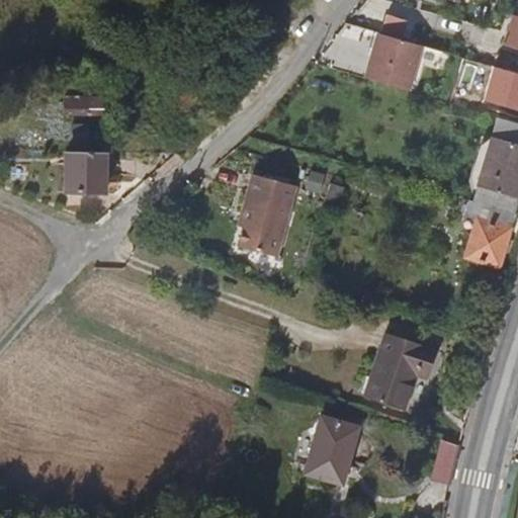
[(381,27),(386,30),(402,34),(405,35),(409,22),(386,15),(381,27)]
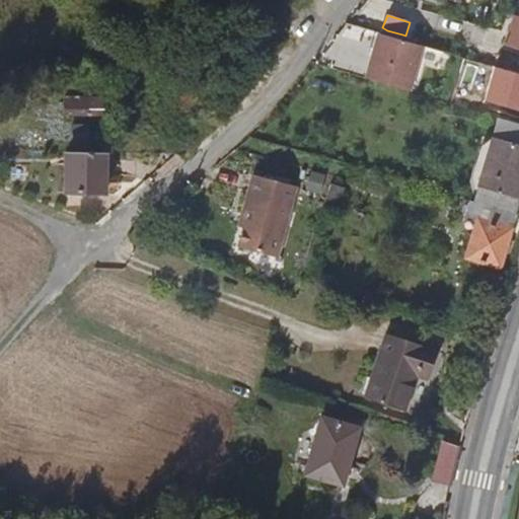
[(505,44),(518,48),(518,16),(514,15),(505,44)]
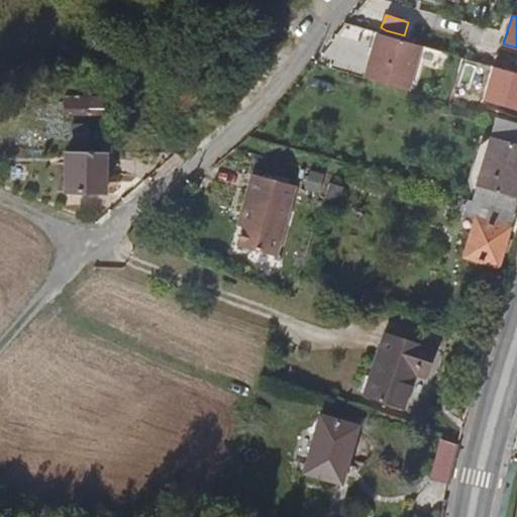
[(386,30),(384,37),(400,41),(401,34),(386,30)]
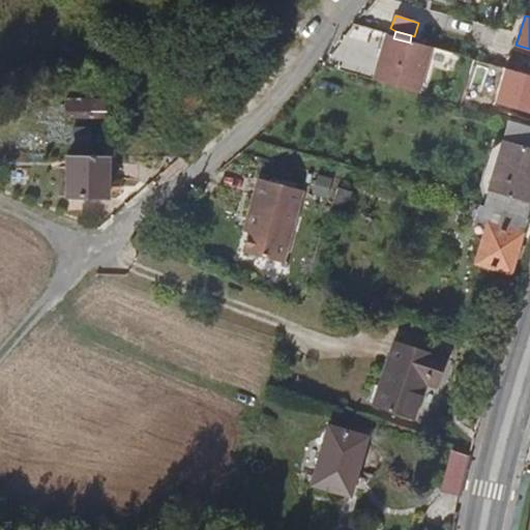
[(375,83),(415,95),(425,64),(429,48),(410,42),(393,38),(387,36),(373,82),(375,83)]
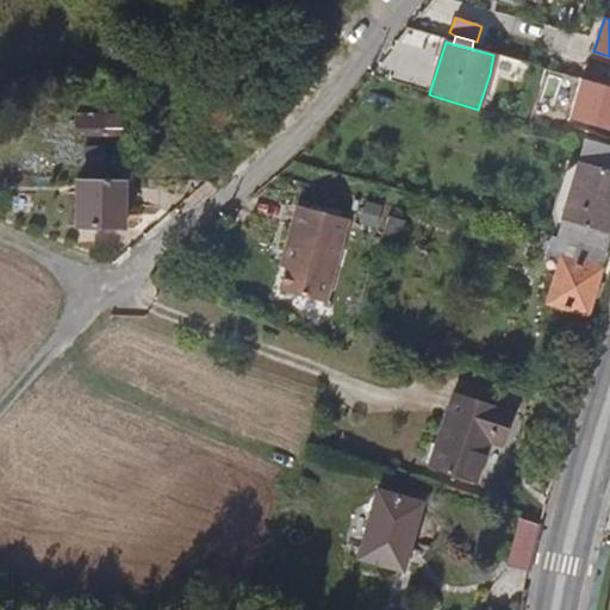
[(515,81),(520,62),(493,55),(490,74),(499,76),(515,81)]
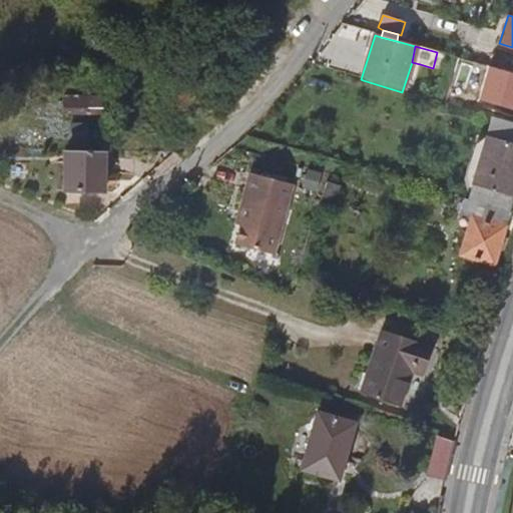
[(402,92),(410,94),(420,64),(412,62),(402,92)]
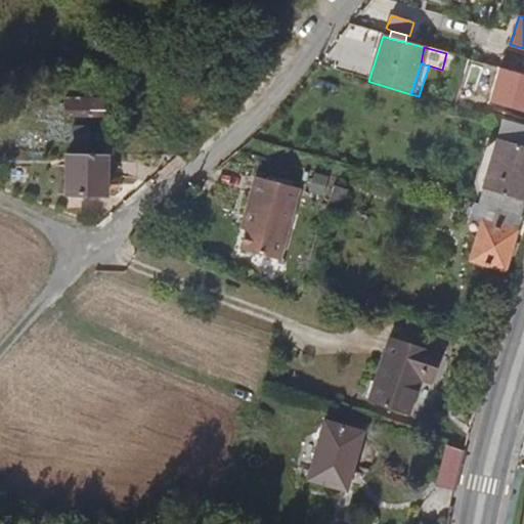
[(77,96),(76,116),(104,117),(104,97),(77,96)]
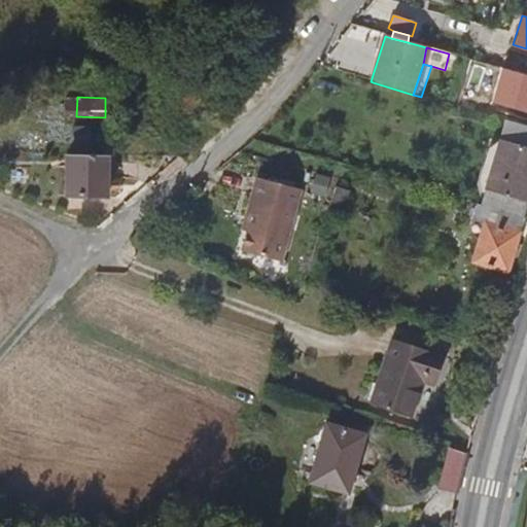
[(494,159),(526,169),(526,152),(498,143),(494,159)]
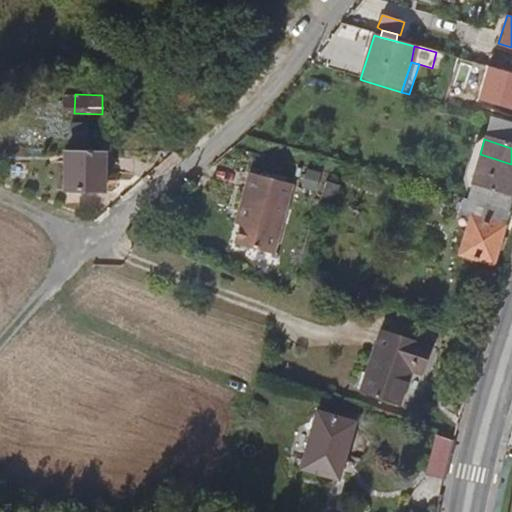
[(117,191),(115,150),(98,151),(77,152),(78,193),(117,191)]
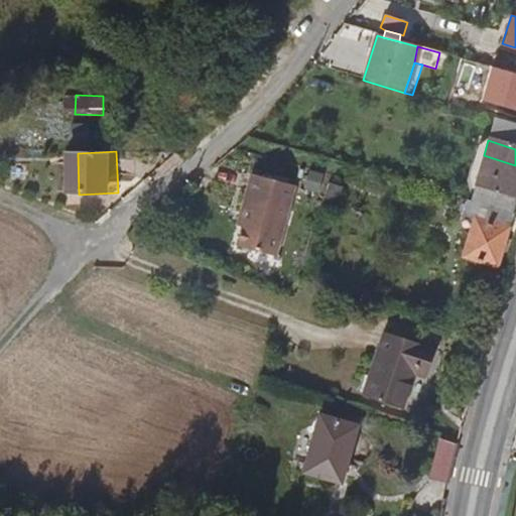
[(477,204),(512,215),(515,198),(515,165),(484,155),(469,202),(477,204)]
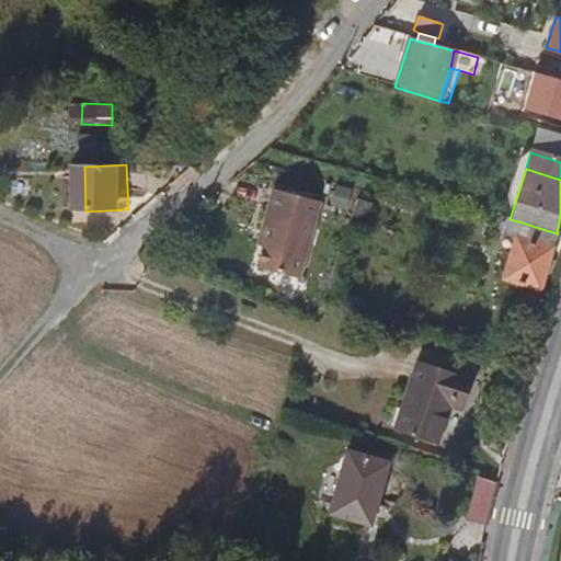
[(272,229),(268,238),(260,267),(296,279),(300,281),(302,276),(324,204),(274,189),(263,226),(272,229)]
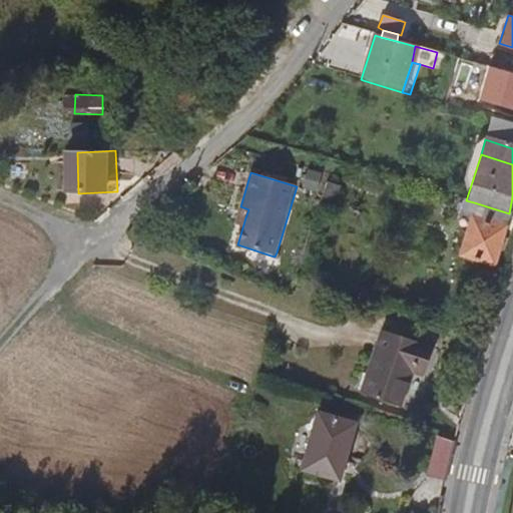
[(470,219),(474,202),(466,200),(462,199),(447,251),(459,255),(470,219)]
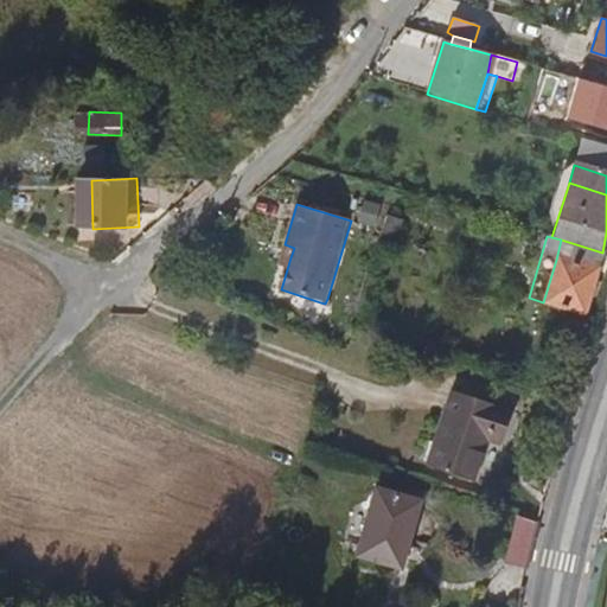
[(598,268),(602,253),(561,240),(556,260),(598,268)]
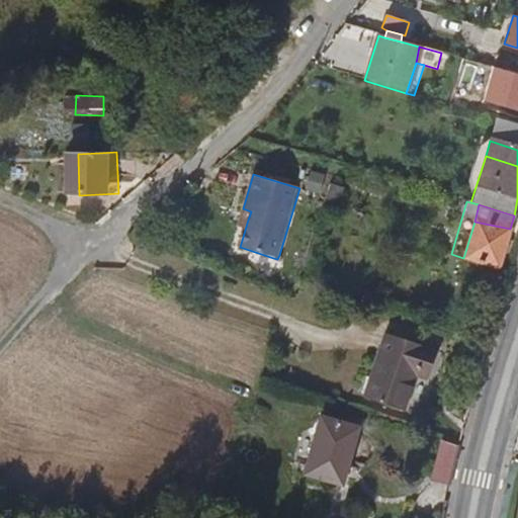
[(242,217),(248,220),(251,211),(243,208),(242,217)]
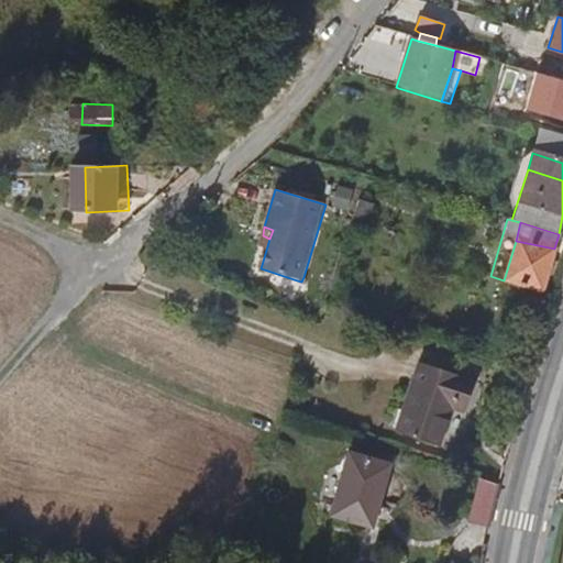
[(541,291),(554,249),(516,241),(504,280),(541,291)]
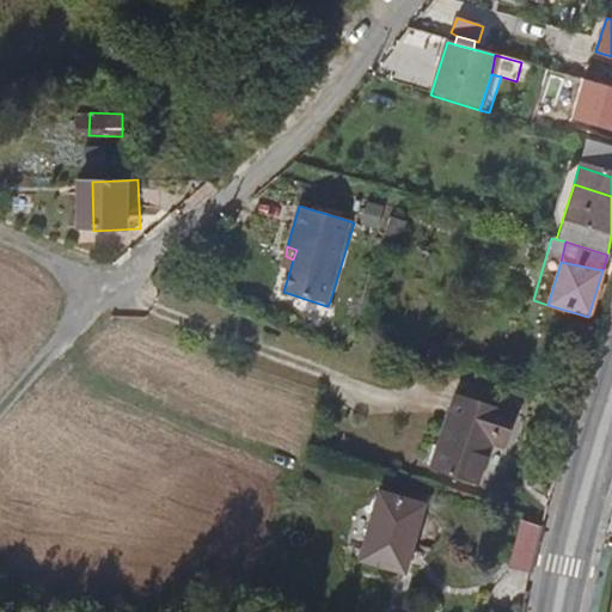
[(479,448),(487,451),(501,456),(515,414),(454,392),(434,451),(427,470),(473,485),(483,460),(476,459),(479,448)]
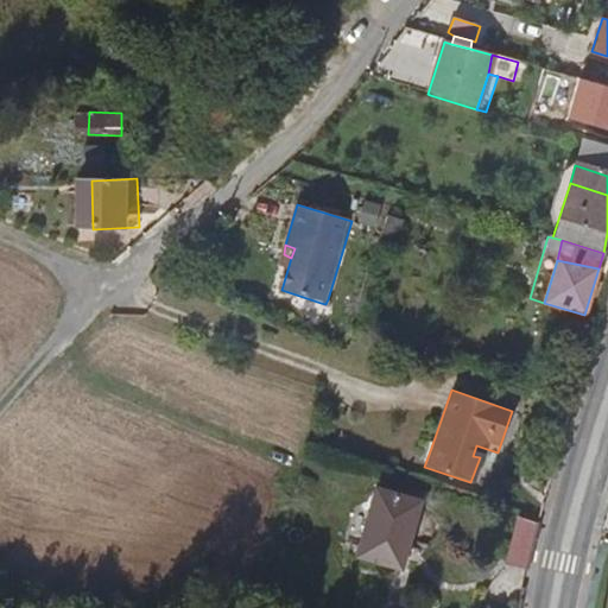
[(424,467),(431,448),(422,445),(415,464),(424,467)]
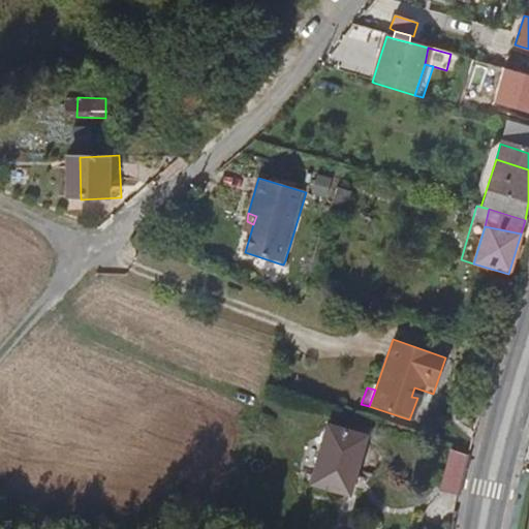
[(417,398),(421,390),(414,387),(411,397),(417,398)]
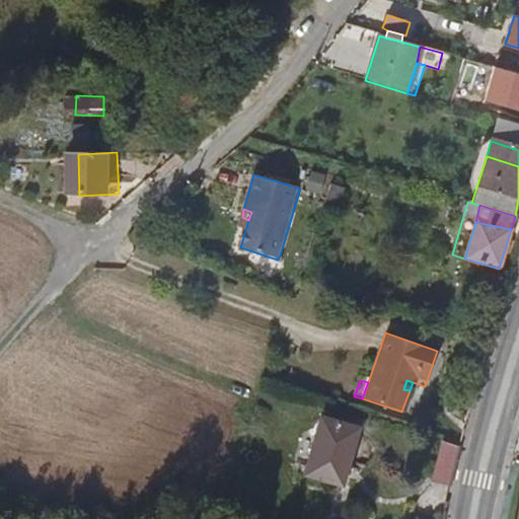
[(357,432),(318,422),(302,476),(341,487),(357,432)]
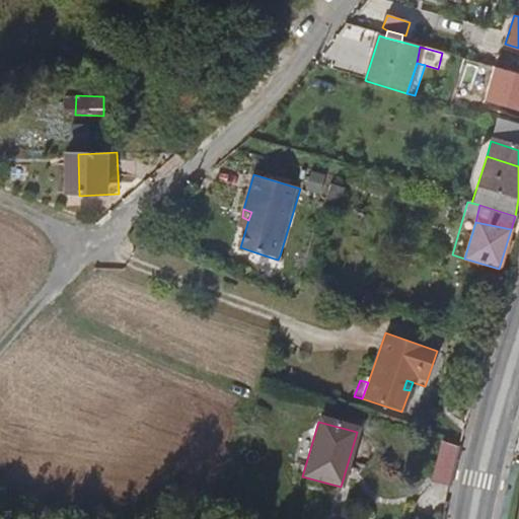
[(442,439),(432,477),(452,484),(462,445),(442,439)]
